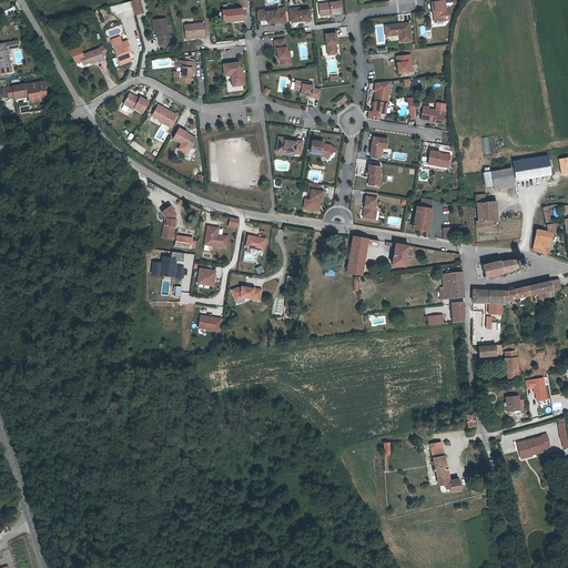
[(435,14),(436,21),(444,20),(443,10),(445,10),(444,0),(439,0),(434,1),(435,11),(433,11),(433,14),(435,14)]
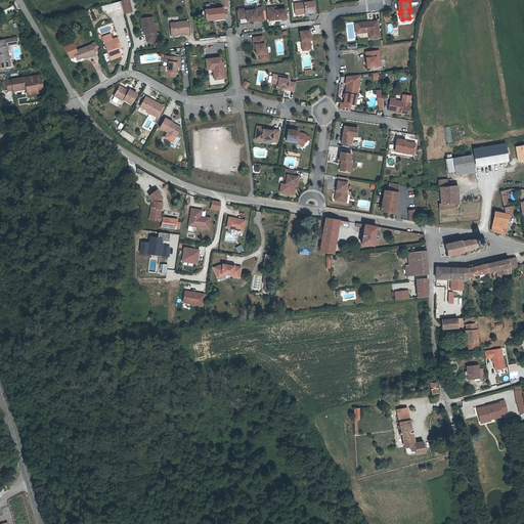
[(298,8),(299,13),(315,11),(313,1),(312,1),(304,2),(295,3),(295,9),(298,8)]
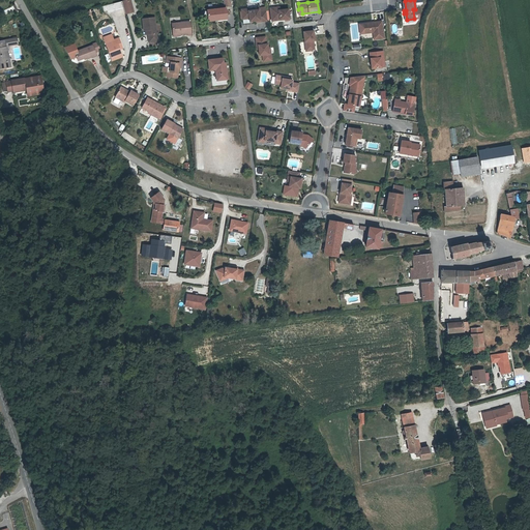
[(275,10),(271,10),(272,21),(285,19),(286,20),(290,20),(289,8),(281,9),(280,6),(275,7),(275,10)]
